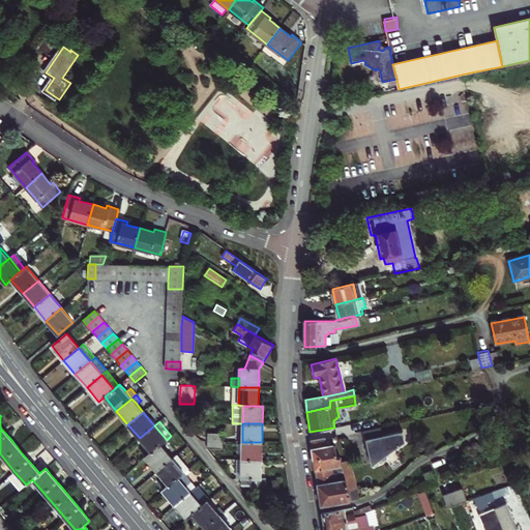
[(140,438),(151,452),(160,444),(167,440),(154,425),(140,438)]
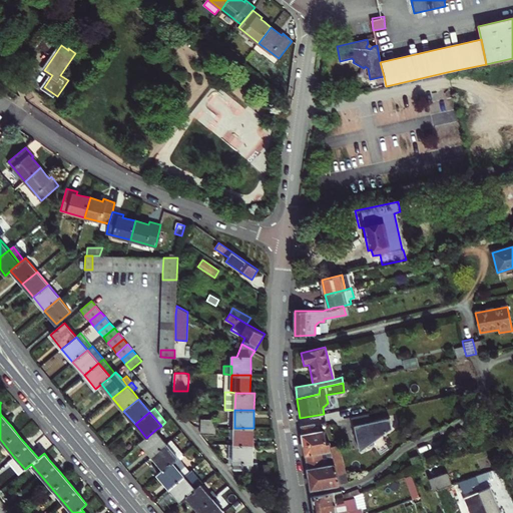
[(369,414),(352,418),(359,451),(392,429),(390,419),(371,423),(369,414)]
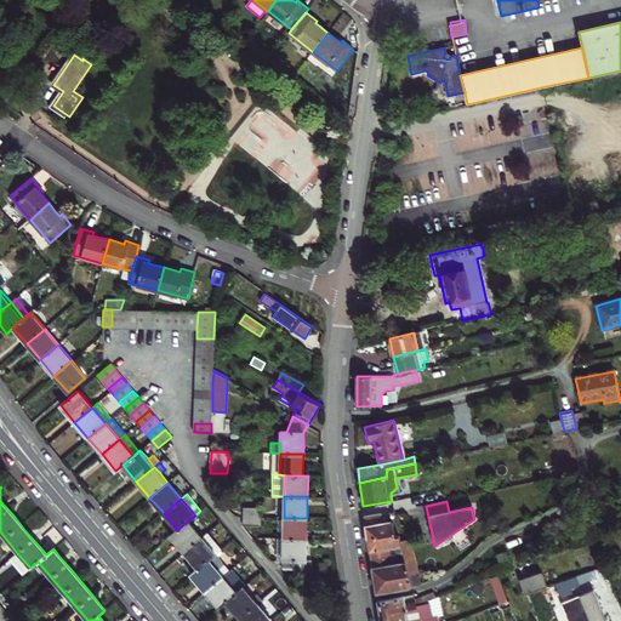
[(368,539),(393,534),(392,523),(386,524),(381,524),(380,514),(364,517),(368,539)]
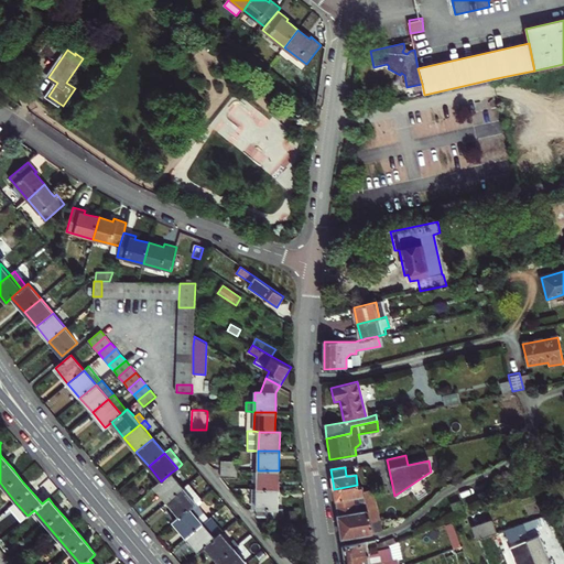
[(279,470),(258,470),(257,489),(278,489),(279,470)]
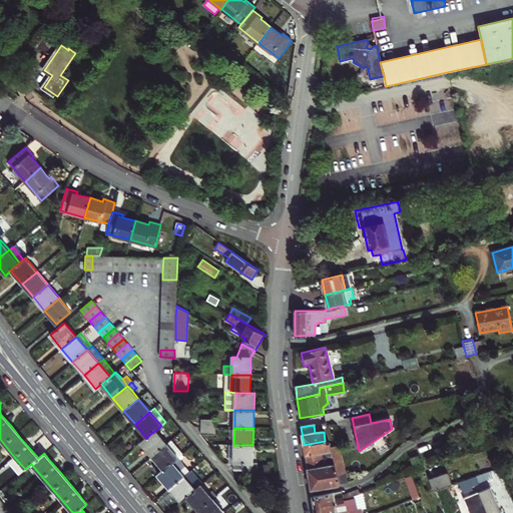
[(140,443),(152,456),(166,444),(155,430),(146,438),(140,443)]
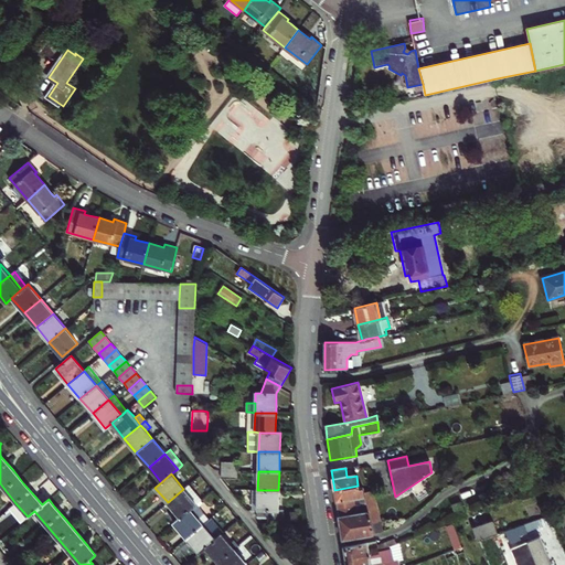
[(366,475),(356,476),(358,486),(359,489),(362,488),(366,504),(371,523),(373,533),(381,532),(366,475)]
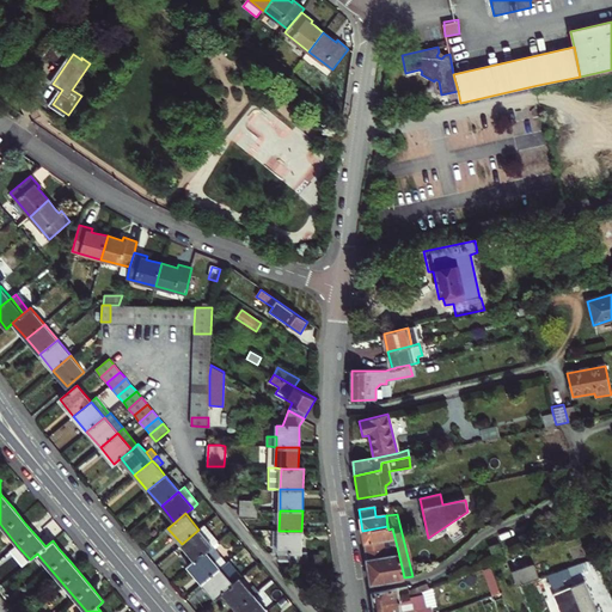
[(204,525),(199,530),(182,544),(195,561),(213,546),(219,542),(204,525)]
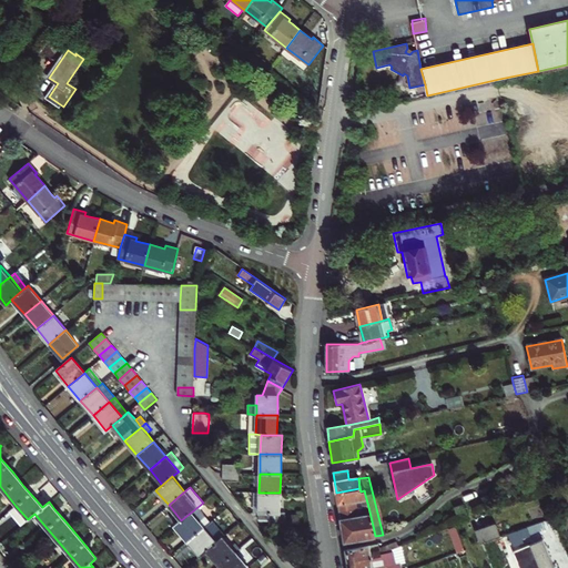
[(336,493),(340,511),(368,507),(364,490),(361,492),(359,488),(336,493)]
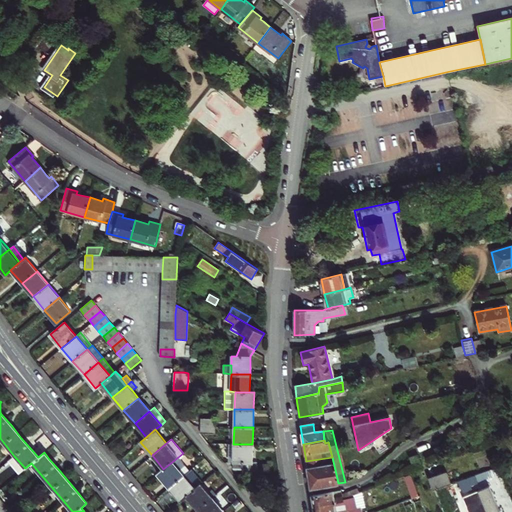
[(252,444),(233,444),(233,461),(233,469),(248,469),(248,470),(256,470),(256,462),(252,462),(252,444)]
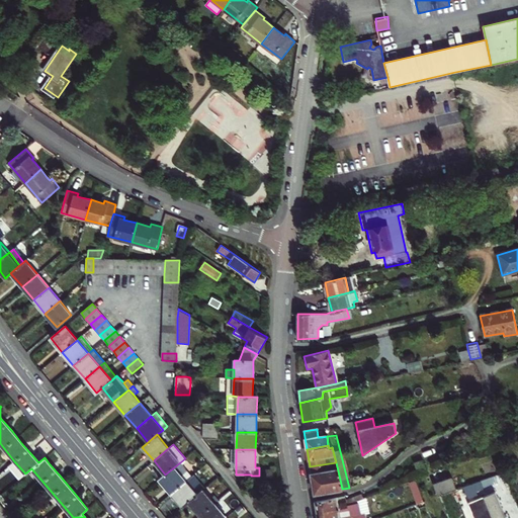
[(25,473),(14,461),(7,467),(18,480),(25,473)]
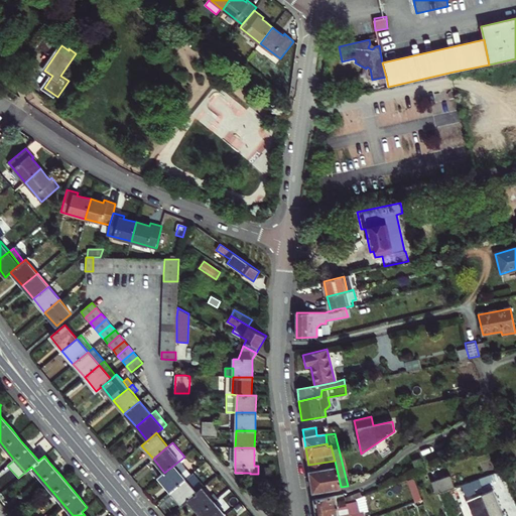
[(187,476),(190,474),(179,461),(164,473),(158,478),(170,491),(185,479),(187,476)]
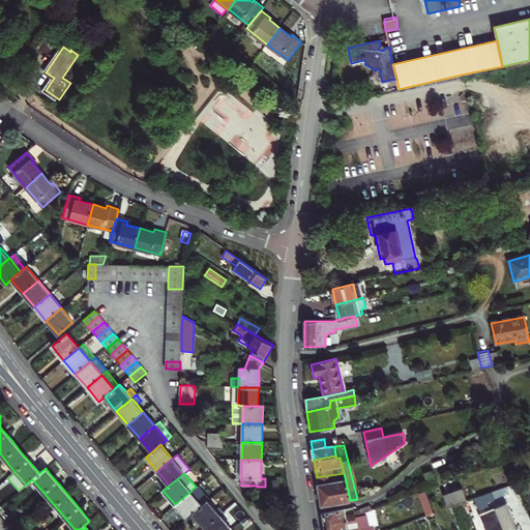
[(317,477),(320,495),(348,491),(344,473),(317,477)]
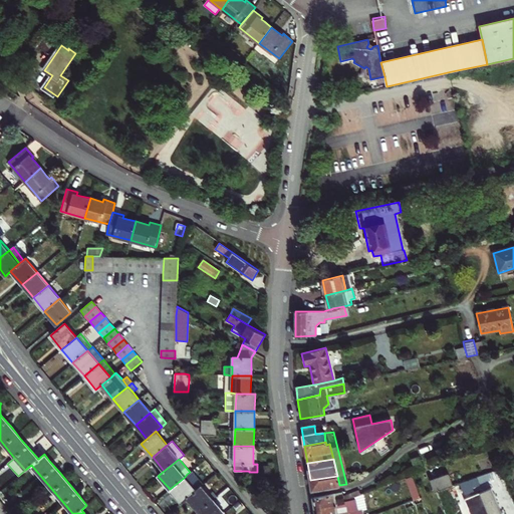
[(475,488),(490,485),(488,474),(473,477),(475,488)]
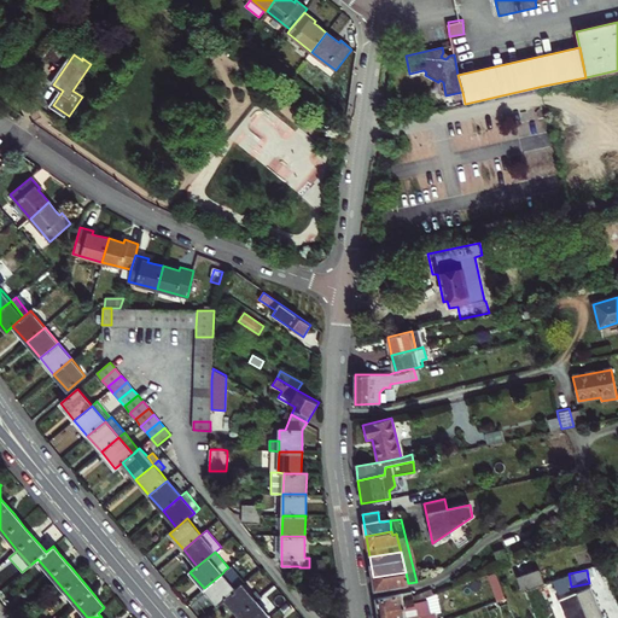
[(373,577),(374,590),(408,583),(406,572),(373,577)]
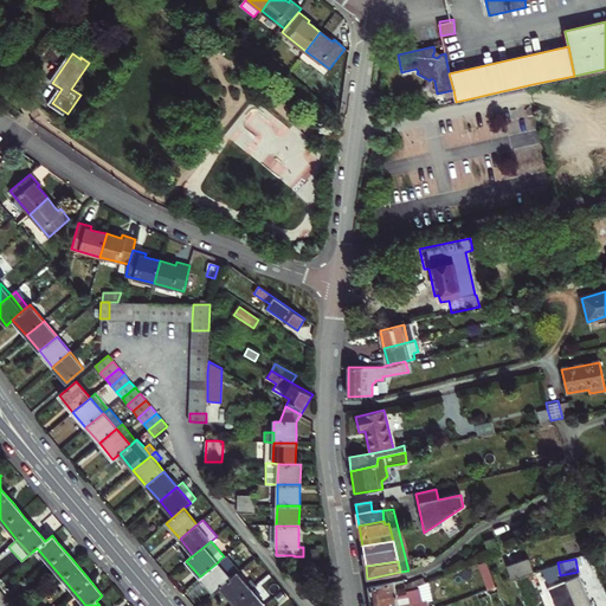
[(485,561),(478,563),(489,590),(496,587),(485,561)]
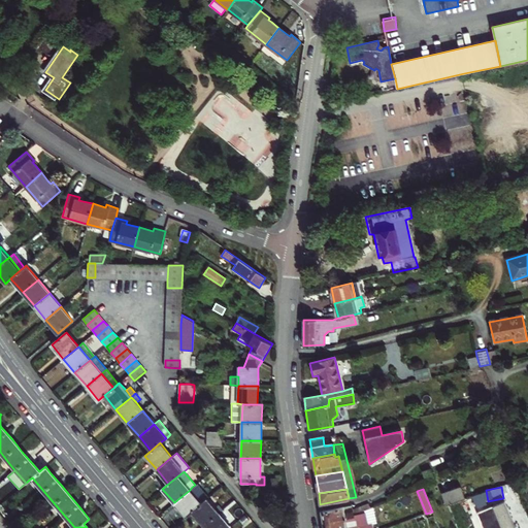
[(441,495),(447,506),(464,499),(460,489),(441,495)]
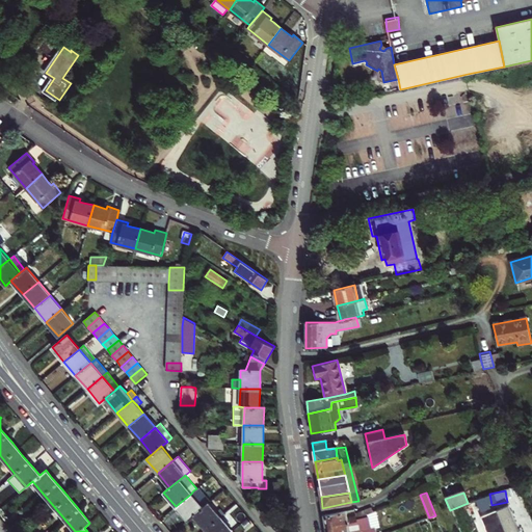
[(195,499),(191,494),(176,506),(187,521),(193,515),(203,507),(195,499)]
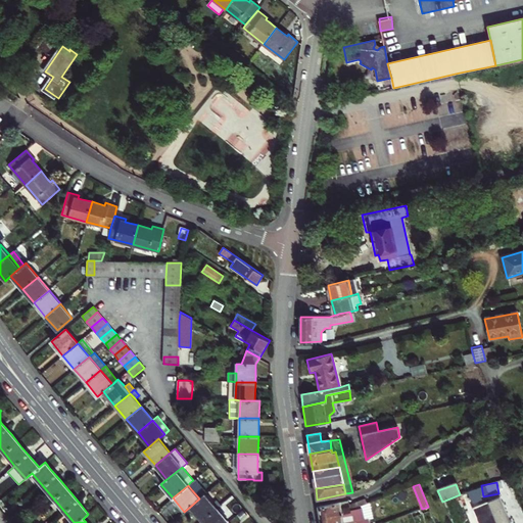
[(190,507),(202,520),(217,508),(205,494),(199,498),(190,507)]
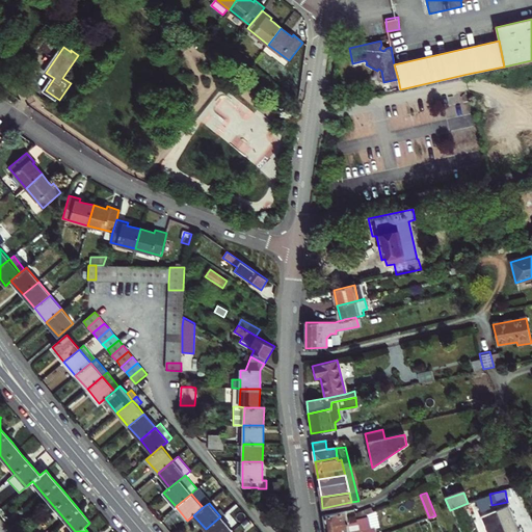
[(496,510),(504,531),(519,531),(507,505),(496,510)]
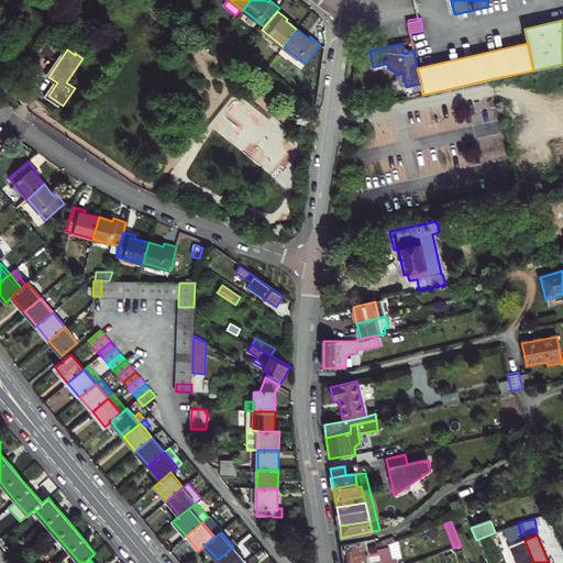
[(387,538),(374,543),(375,547),(375,549),(386,544),(388,544),(387,538)]
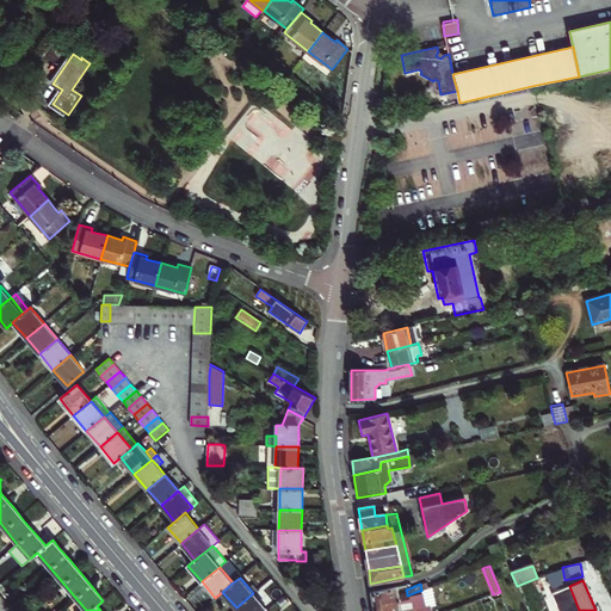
[(559,610),(579,610),(569,586),(551,592),(559,610)]
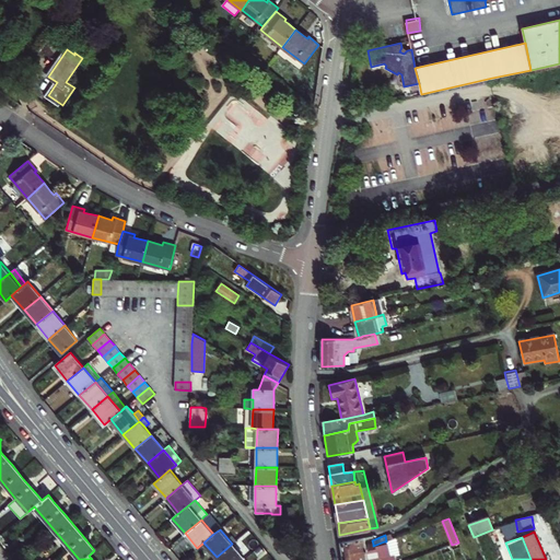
[(341,543),(342,556),(374,550),(373,546),(373,544),(365,546),(364,538),(341,543)]
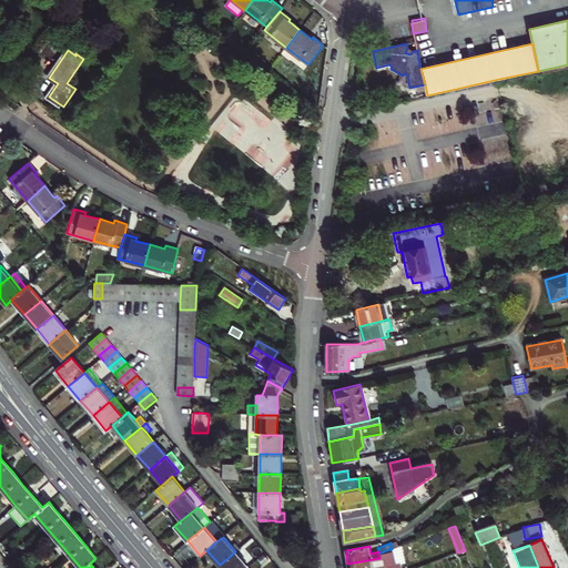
[(399,567),(398,565),(395,566),(389,549),(378,554),(379,558),(382,567),(399,567)]
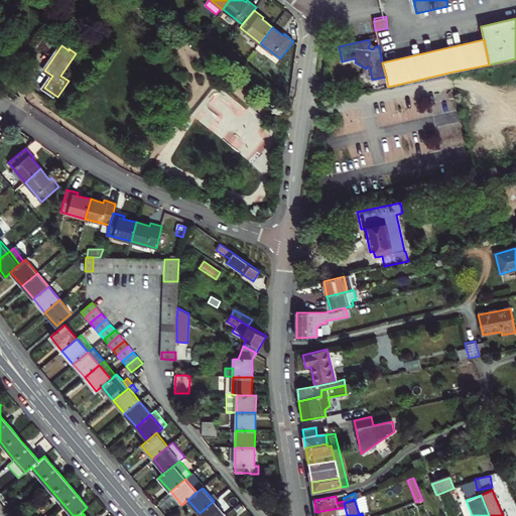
[(224,515),(226,515),(214,501),(200,513),(201,515),(224,515)]
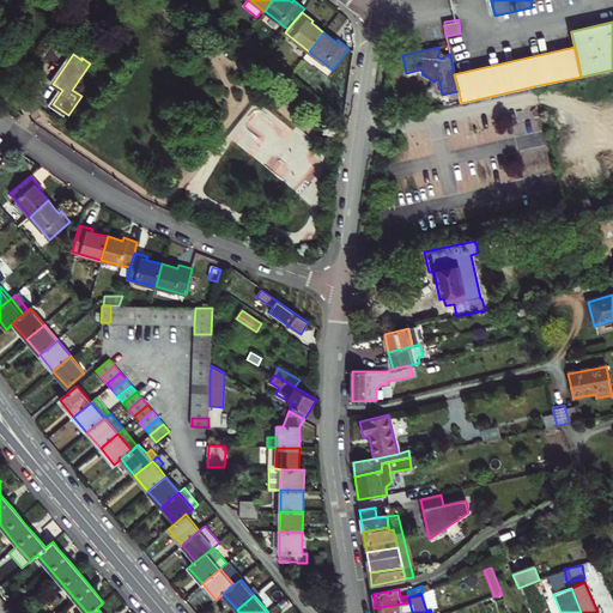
[(412,612),(410,602),(375,608),(376,612),(412,612)]
